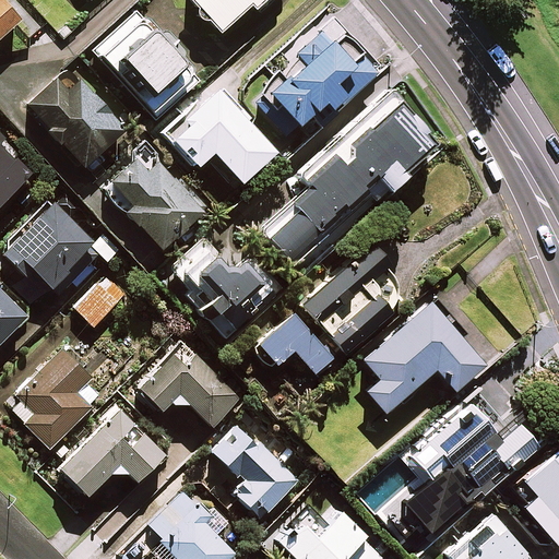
[(0,0),(0,34),(22,15),(8,0),(0,0)]
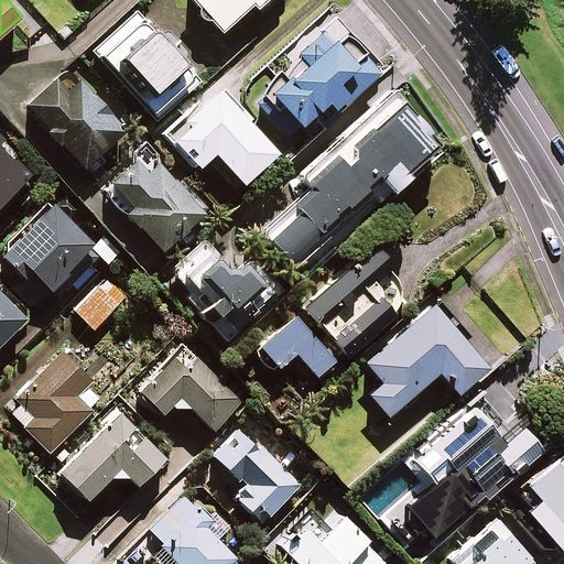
[(260,12),(273,0),(192,0),(197,6),(196,7),(196,9),(196,10),(196,12),(196,13),(197,14),(198,15),(199,17),(201,18),(202,19),(203,20),(205,20),(206,20),(207,20),(209,19),(219,31),(251,2),(260,12)]
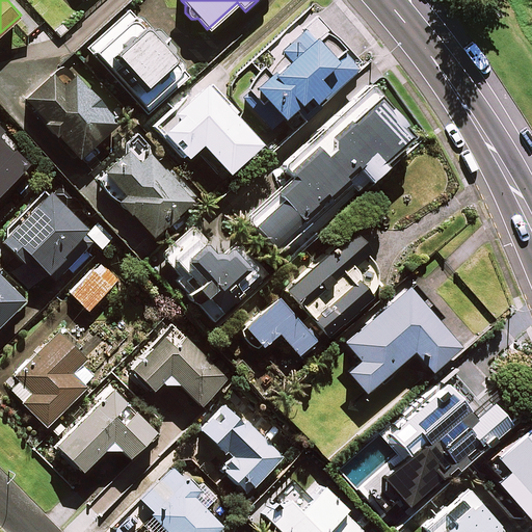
[(149,44),(137,31),(123,16),(87,49),(147,114),(183,81),(164,61),(155,51),(152,48),(149,44)]
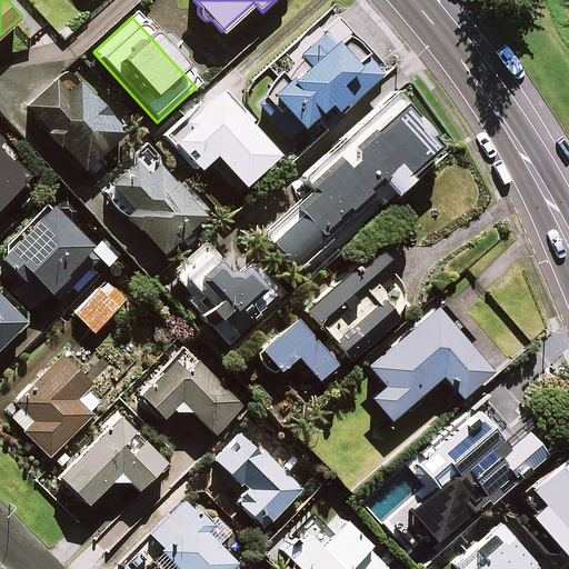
[(287,78),(258,103),(289,139),(316,115),(325,123),(380,75),(362,56),(330,19),(295,50),(302,58),(283,76),(287,78)]
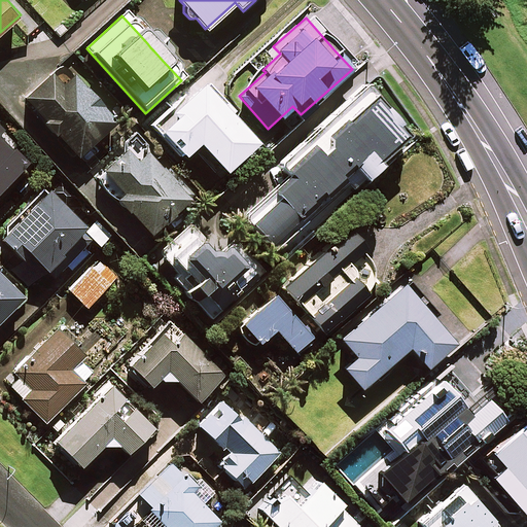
[(51,73),(25,96),(44,118),(41,120),(55,137),(58,134),(76,155),(115,121),(75,74),(62,85),(51,73)]
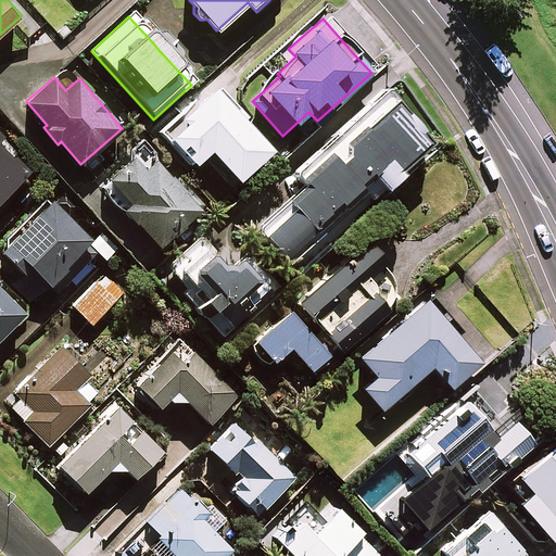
[(214,85),(161,131),(189,164),(192,161),(203,173),(212,165),(219,159),(238,178),(270,149),(214,85)]
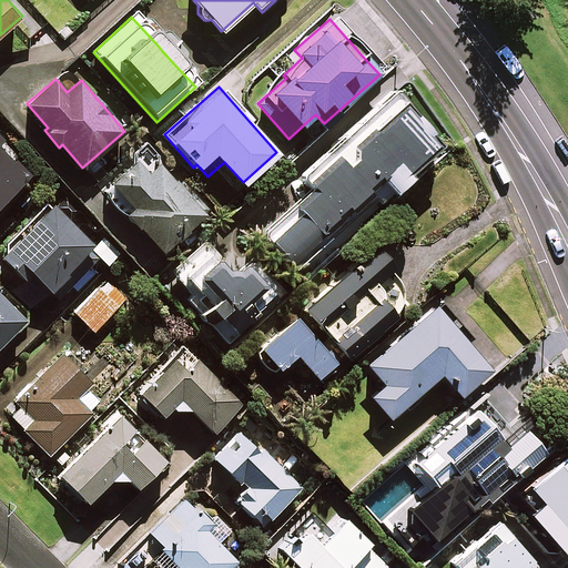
[(408,171),(442,141),(396,90),(300,176),(306,185),(290,200),(294,204),(260,234),(297,276),(412,175),(408,171)]
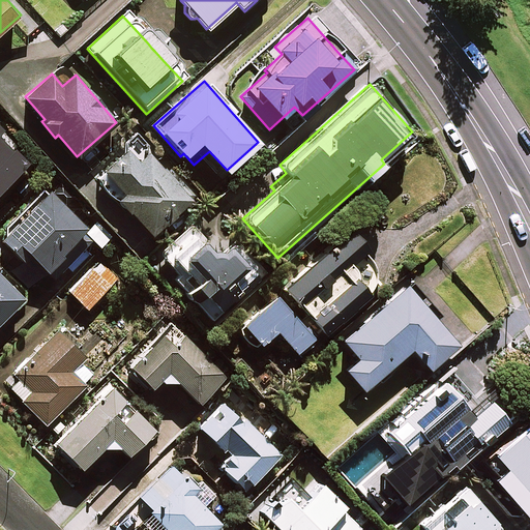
[(0,129),(0,188),(29,162),(0,129)]
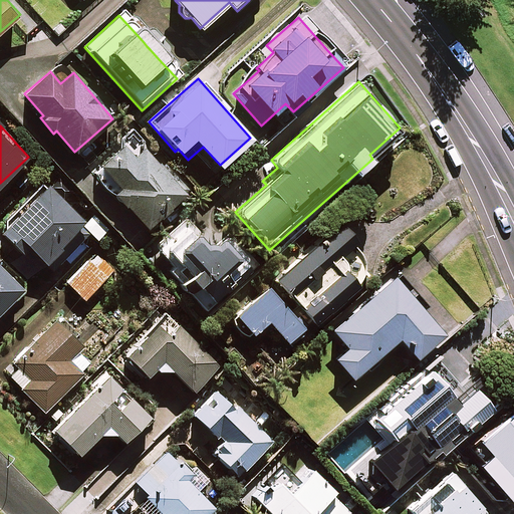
[(146,140),(134,127),(118,141),(121,144),(92,171),(146,228),(185,192),(141,145),(146,140)]
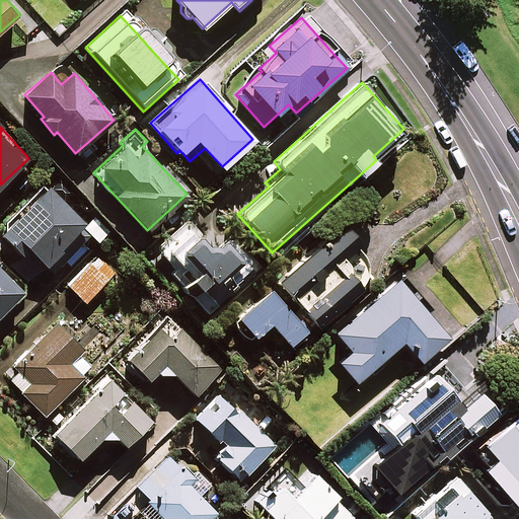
[(93,232),(47,186),(0,231),(0,232),(17,250),(24,243),(53,273),(93,232)]
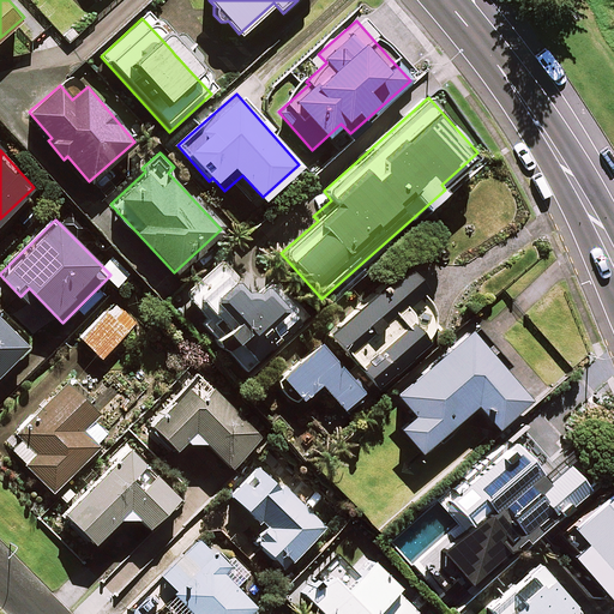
[(432,306),(431,305),(420,293),(426,288),(404,265),(329,332),(375,384),(433,332),(434,331),(435,329),(437,327),(437,325),(437,323),(437,321),(437,319),(437,317),(437,315),(435,313),(435,311),(434,309),(433,307),(432,306)]
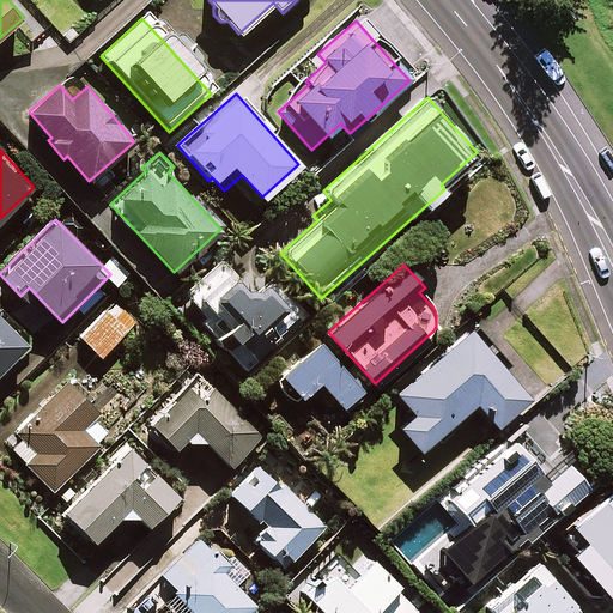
[(247,291),(224,266),(186,299),(204,320),(199,323),(238,368),(297,317),(262,278),(247,291)]
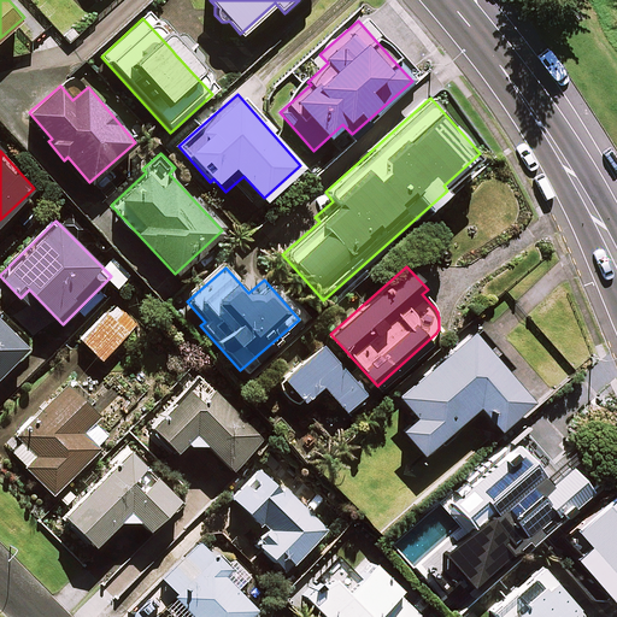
[(137,324),(118,305),(82,340),(101,359),(137,324)]
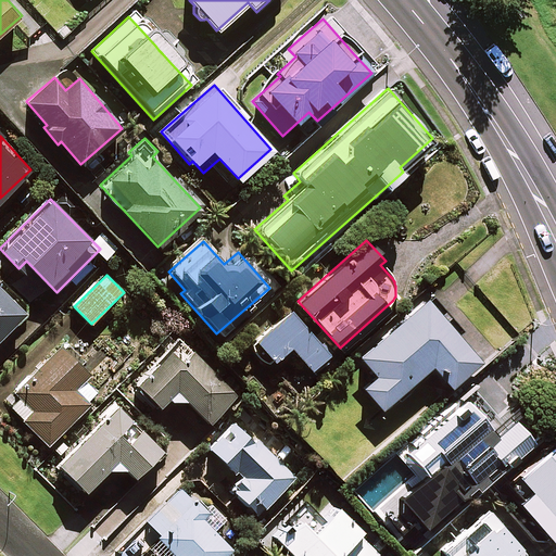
[(0,336),(23,314),(0,290),(0,336)]
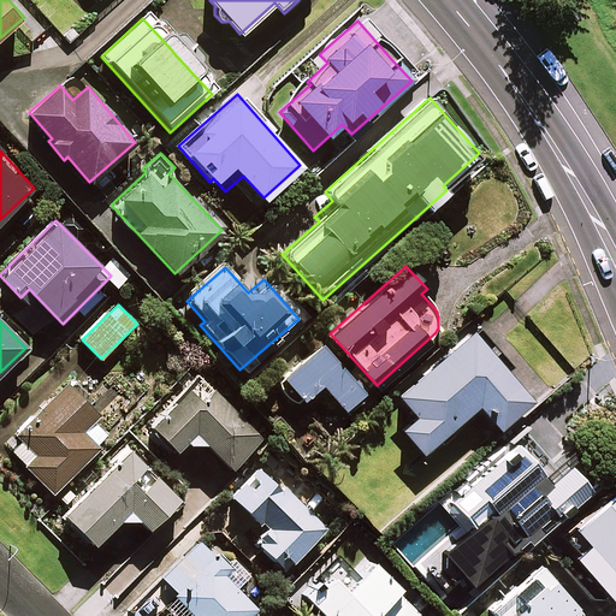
[(400,427),(425,456),(439,443),(443,446),(484,412),(497,427),(529,400),(471,330),(396,394),(415,415),(400,427)]
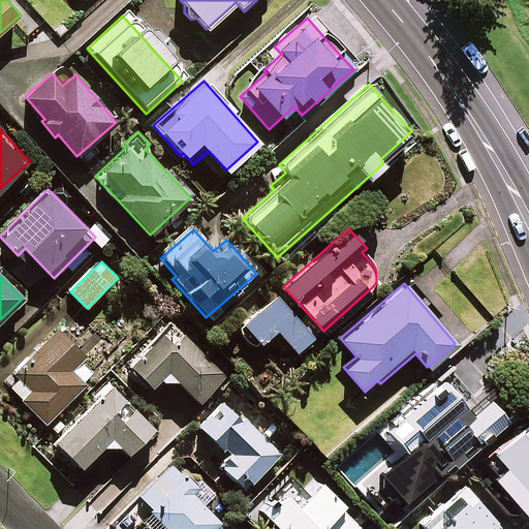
[(274,332),(297,356),(311,344),(308,341),(310,339),(274,298),(242,327),(241,329),(241,331),(241,333),(241,335),(242,337),(242,339),(244,340),(245,342),(247,343),(248,344),(250,345),(252,346),(254,346),(256,346),(258,345),(274,332)]
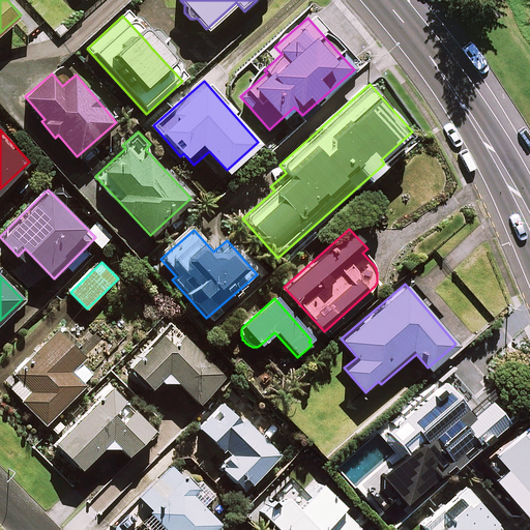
[(151,386),(158,379),(176,380),(199,402),(225,376),(171,323),(129,365),(151,386)]
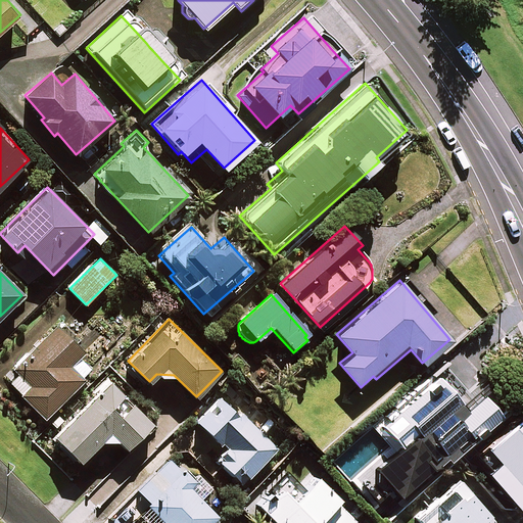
[(84,350),(58,325),(15,370),(18,373),(9,383),(46,418),(83,379),(69,366),(84,350)]
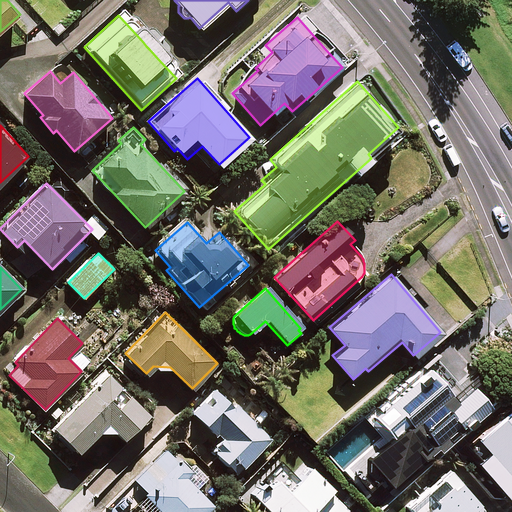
[(382,436),(347,467),(374,498),(480,404),(460,381),(447,393),(421,364),(363,415),(382,436)]
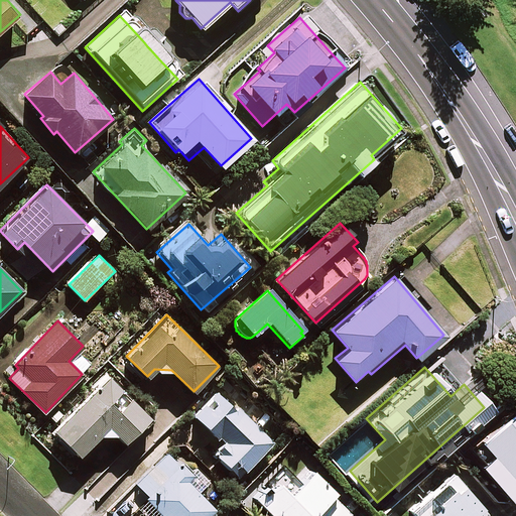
[(79,455),(100,433),(116,433),(124,442),(149,417),(108,375),(52,428),(79,455)]
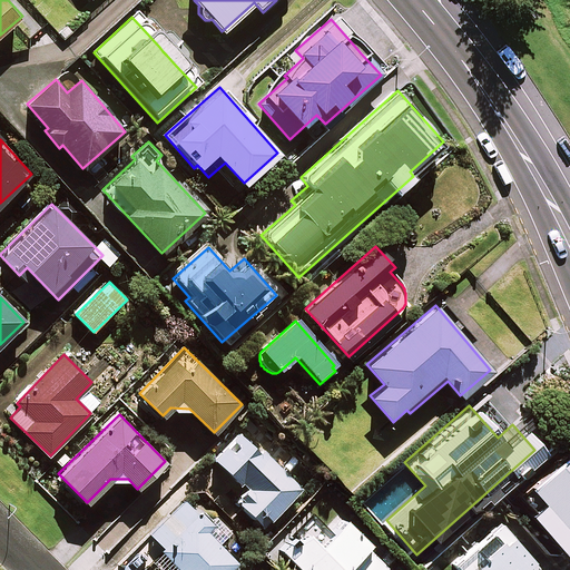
[(237,430),(212,458),(245,488),(234,500),(263,527),(300,487),(237,430)]
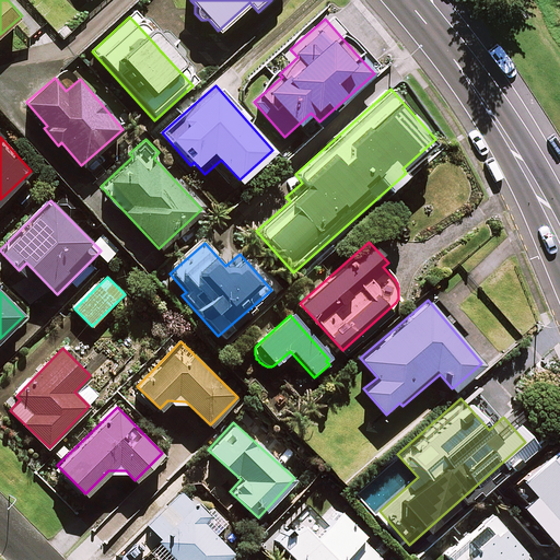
[(559,444),(516,483),(529,498),(516,510),(550,549),(559,540),(559,444)]
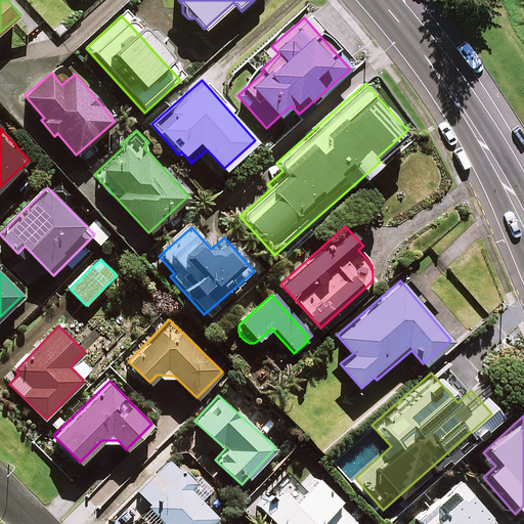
[(170,461),(141,492),(150,501),(146,505),(167,523),(213,523),(220,517),(187,486),(191,481),(170,461)]
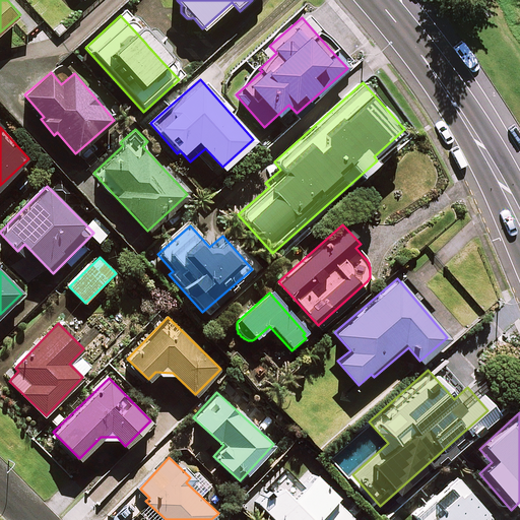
[(301,490),(282,471),(263,490),(267,494),(255,506),(268,519),(348,519),(332,503),(335,500),(313,478),(301,490)]
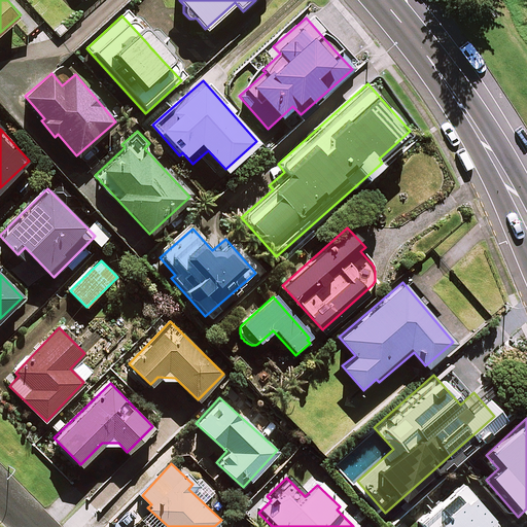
[(493,526),(458,486),(416,522),(419,526),(493,526)]
